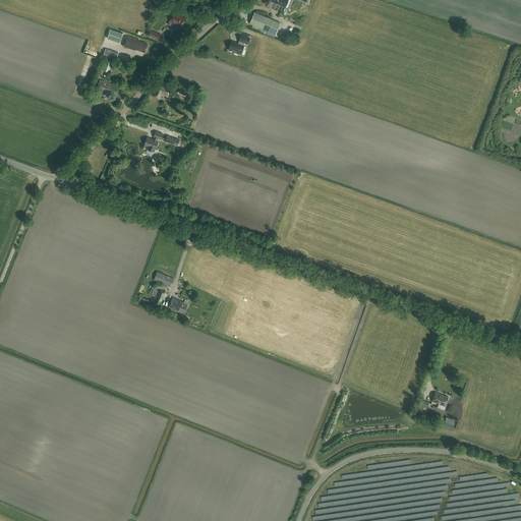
[(167,2),(164,11),(172,13),(174,4),(167,2)]
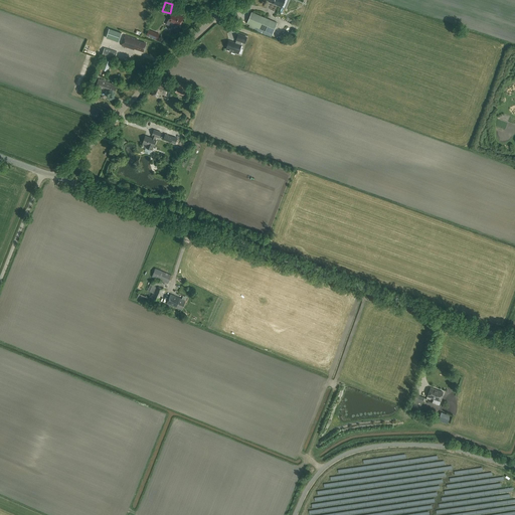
[(183,18),(172,12),(168,21),(175,24),(176,23),(180,25),(183,18)]
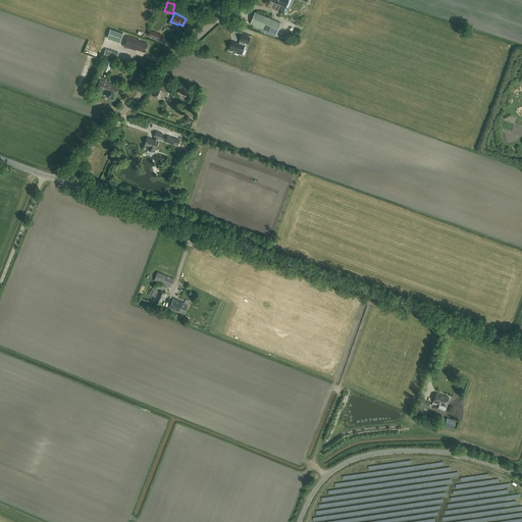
[(280,23),(255,12),(250,23),(253,25),(252,28),(258,31),(260,29),(275,36),(280,23)]
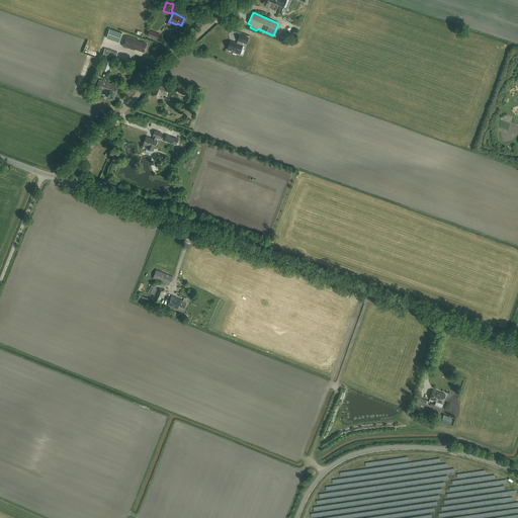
[(122,33),(110,29),(107,38),(119,42),(122,33)]
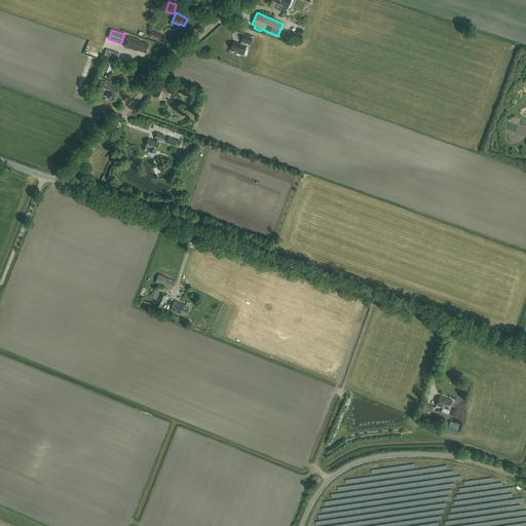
[(162,35),(152,31),(150,36),(160,40),(162,35)]
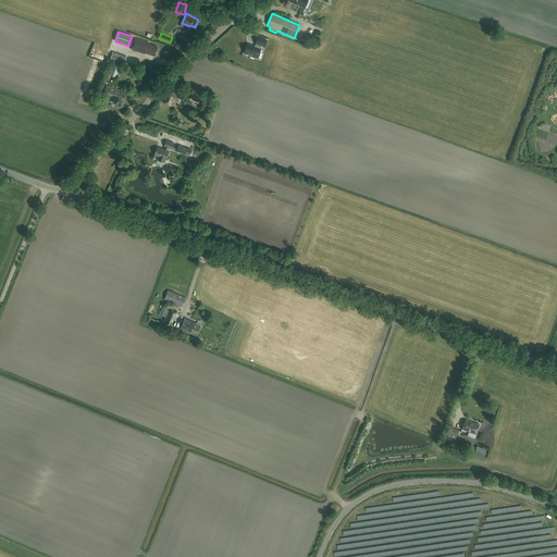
[(149,42),(135,38),(132,49),(143,53),(144,52),(155,56),(158,47),(149,44),(149,42)]
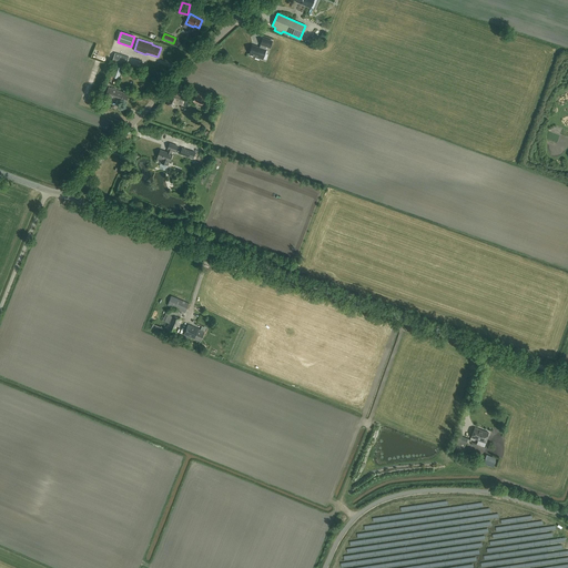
[(250,54),(263,60),(266,51),(265,50),(266,47),(271,48),(272,42),(263,39),(261,44),(263,46),(262,49),(252,46),(250,54)]
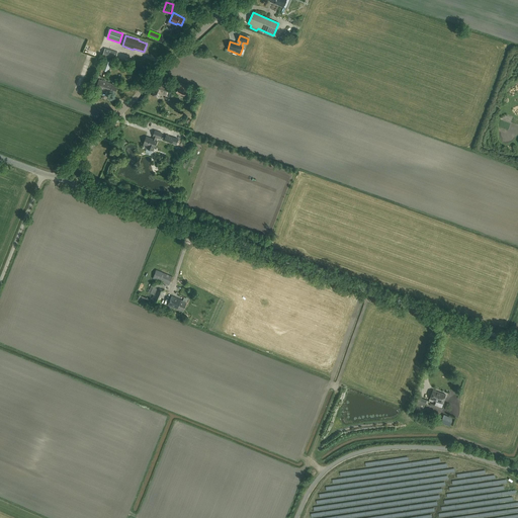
[(117,53),(105,49),(102,57),(115,61),(117,53)]
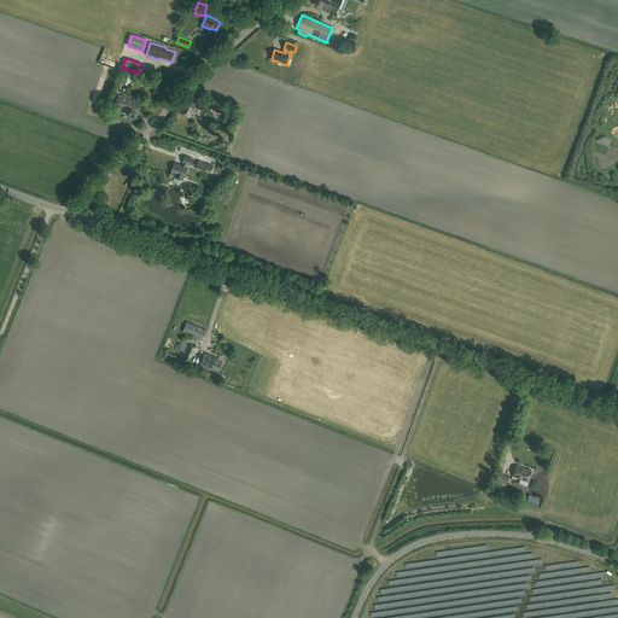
[(138,74),(127,70),(122,83),(129,86),(133,75),(136,76),(138,74)]
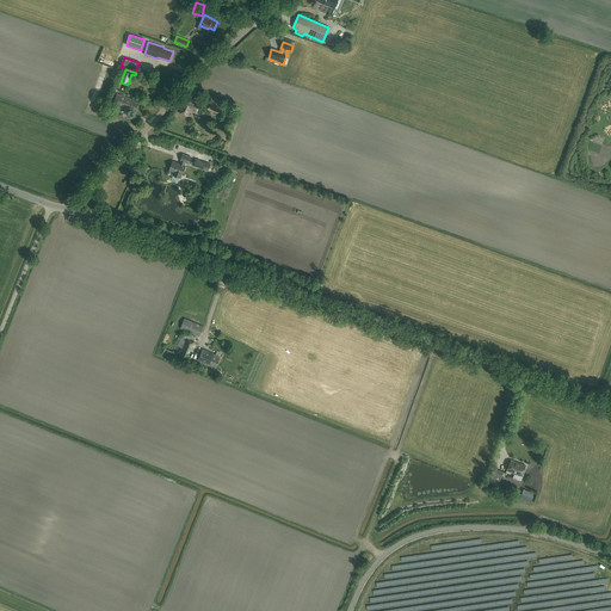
[(139,102),(117,94),(113,104),(127,109),(127,107),(135,110),(139,102)]
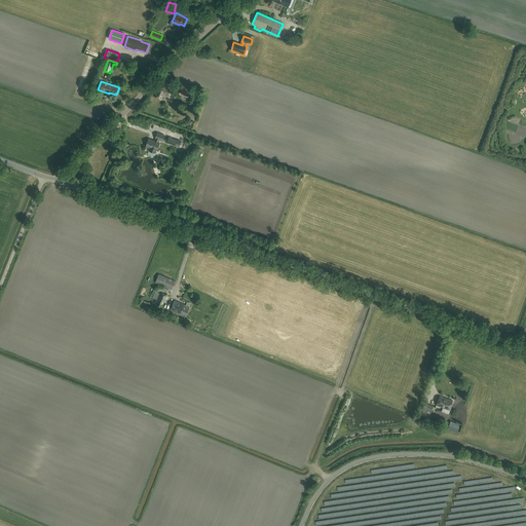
[(173,88),(159,83),(155,92),(157,92),(155,98),(160,100),(162,96),(168,98),(173,88)]
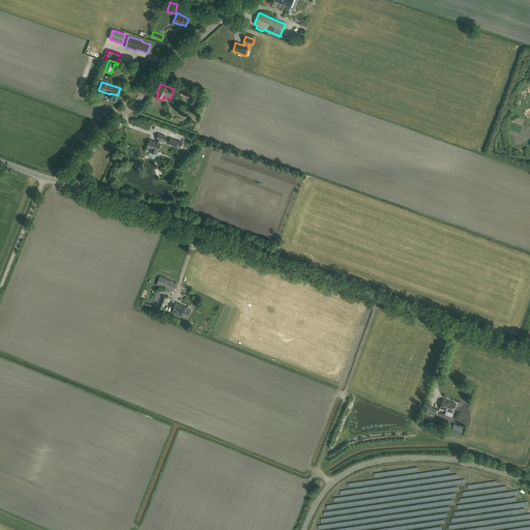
[(193,90),(183,87),(180,95),(189,98),(193,90)]
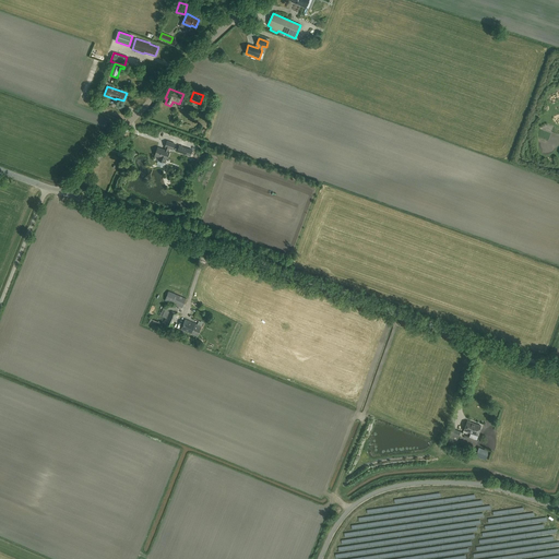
[(175,144),(167,141),(165,146),(166,147),(165,151),(157,147),(155,156),(159,158),(158,161),(165,163),(166,159),(167,159),(169,152),(168,151),(168,149),(173,150),(175,144)]
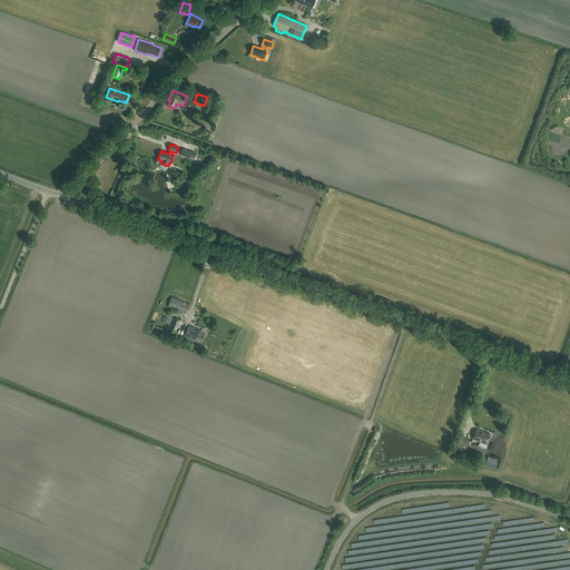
[(196,154),(183,148),(180,155),(194,159),(196,154)]
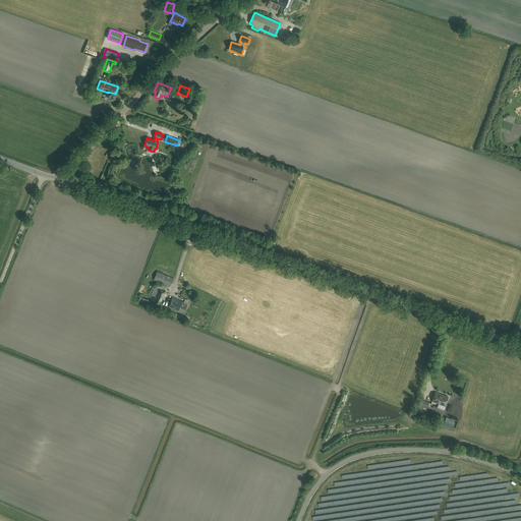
[(170,287),(174,279),(157,272),(154,280),(170,287)]
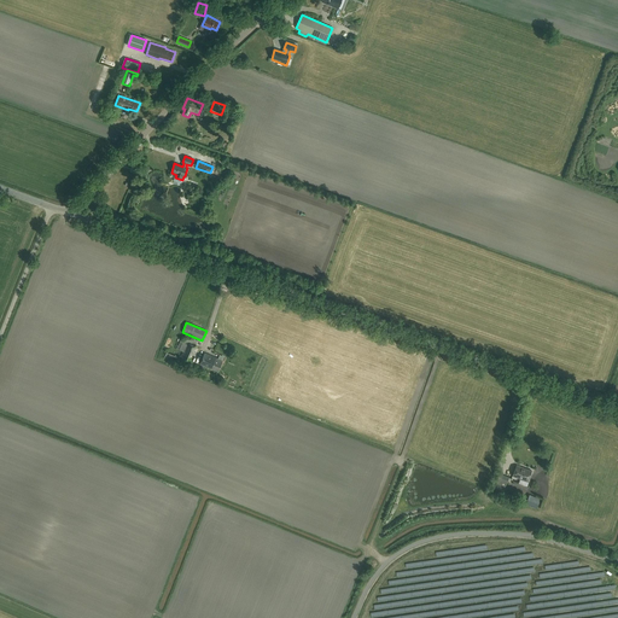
[(198,342),(186,336),(180,350),(182,351),(179,361),(187,366),(198,342)]
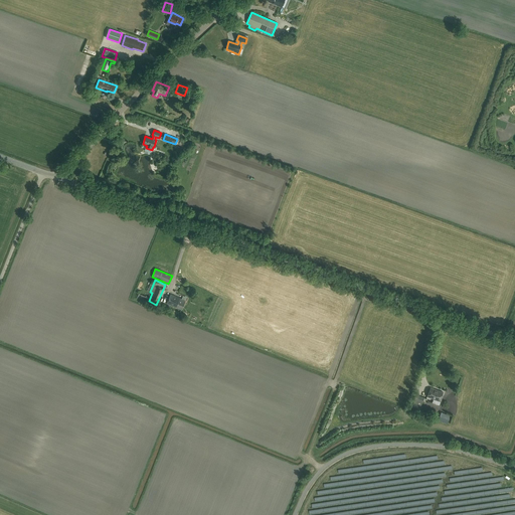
[(148,298),(139,294),(137,299),(146,303),(148,298)]
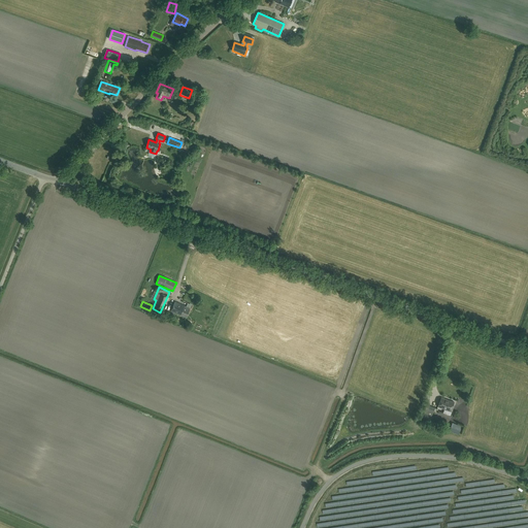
[(187,306),(175,301),(171,310),(187,318),(192,305),(188,303),(187,306)]
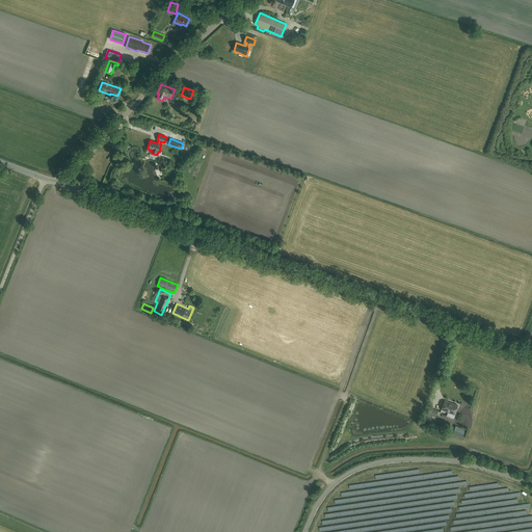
[(457,405),(445,401),(442,409),(454,415),(457,405)]
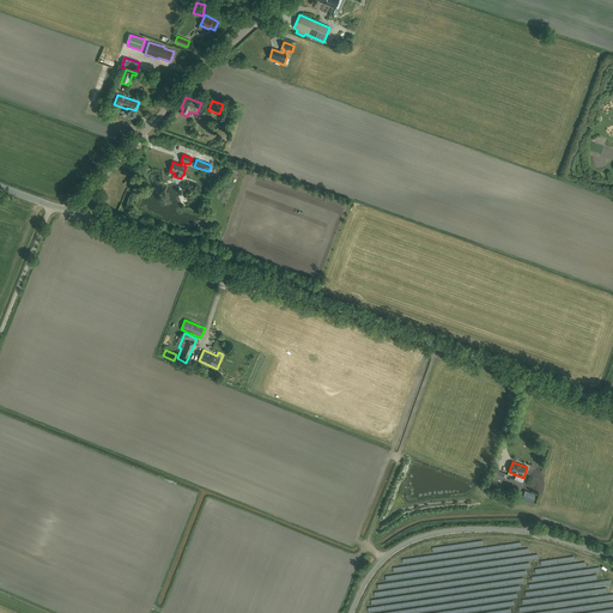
[(496,471),(492,480),(489,479),(486,486),(498,491),(501,483),(502,479),(503,480),(505,474),(496,471)]
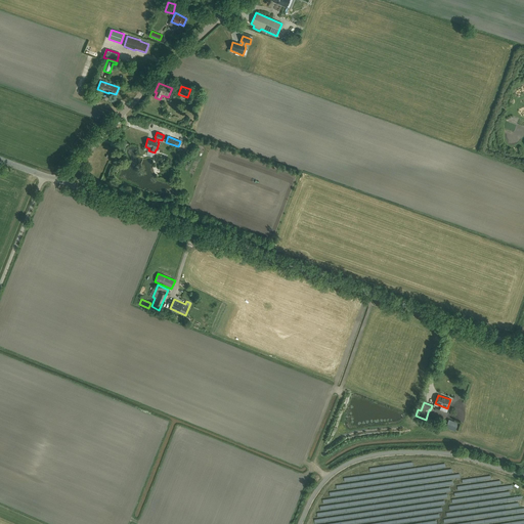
[(448,420),(445,428),(454,432),(457,424),(448,420)]
